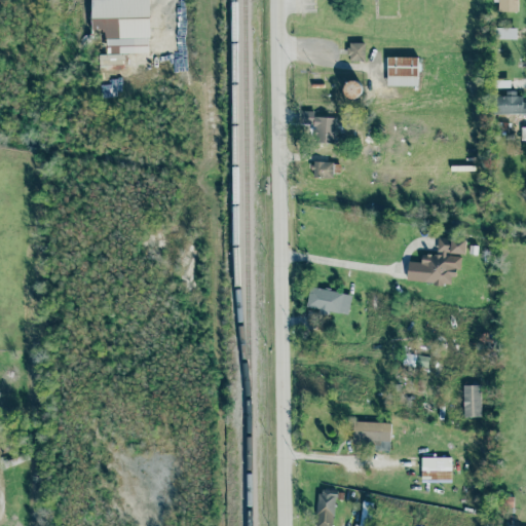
[(90,0),(91,32),(106,31),(106,55),(110,55),(110,63),(121,63),(121,54),(149,54),(148,0),(90,0)]
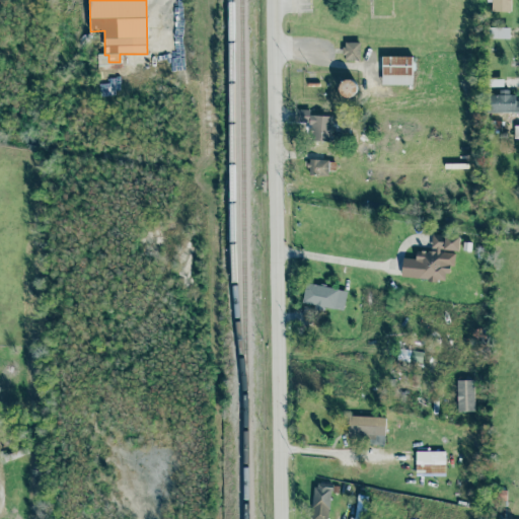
[(511,0),(492,0),(492,11),(511,11),(511,0)]
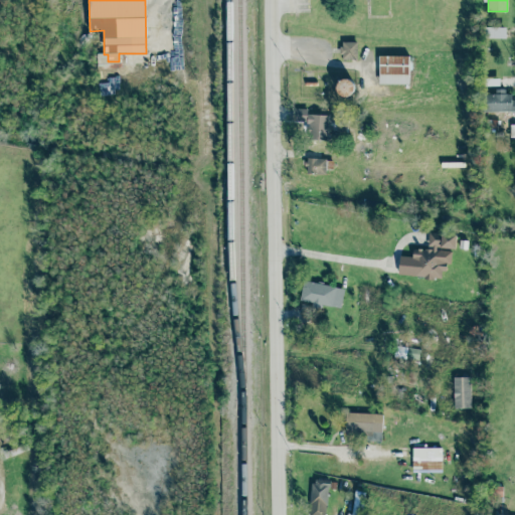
[(506,27),(486,27),(486,37),(505,38),(506,27)]
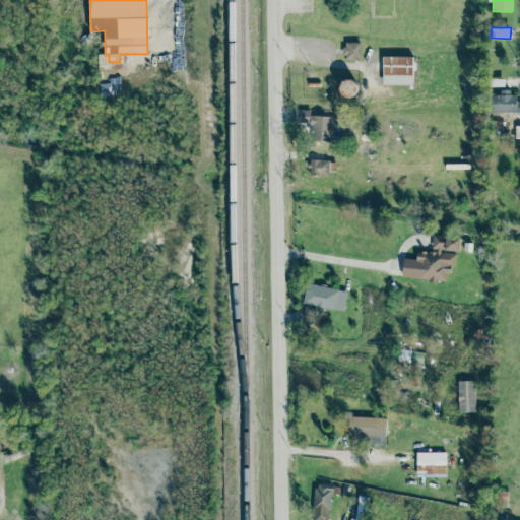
[(360,42),(343,42),(343,59),(360,59),(360,42)]
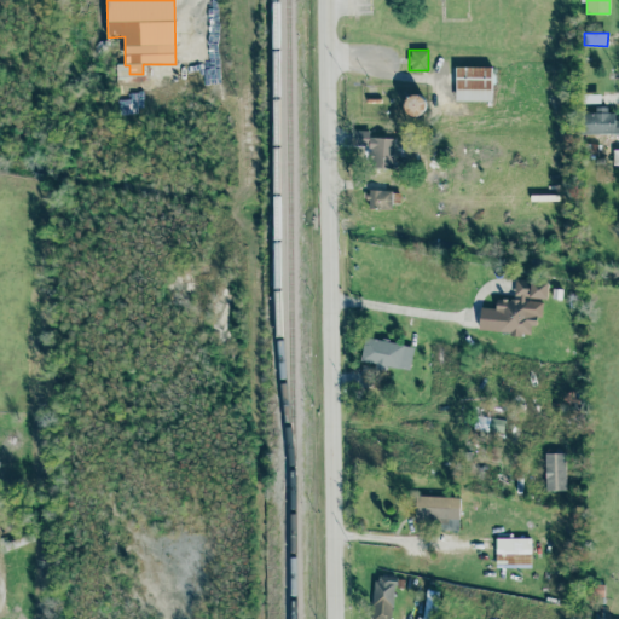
[(491,102),(492,67),(455,67),(455,100),(491,102)]
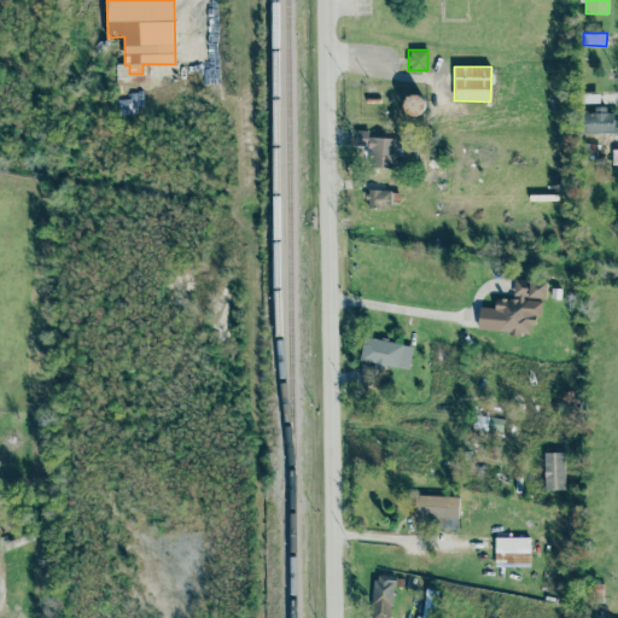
[(404,114),(424,114),(424,95),(404,95),(404,114)]
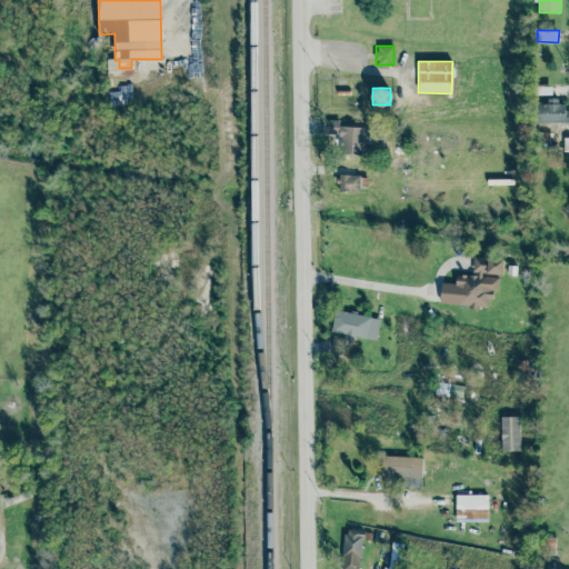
[(568,122),(568,109),(565,109),(565,100),(546,100),(546,103),(537,103),(537,122),(568,122)]
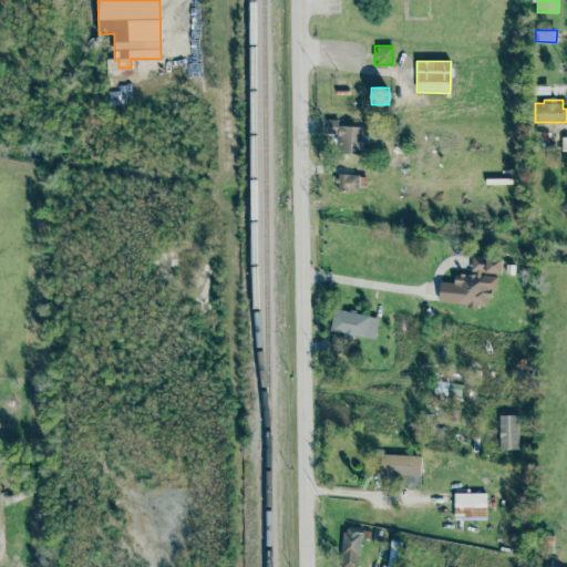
[(337,153),(360,154),(361,126),(338,125),(337,153)]
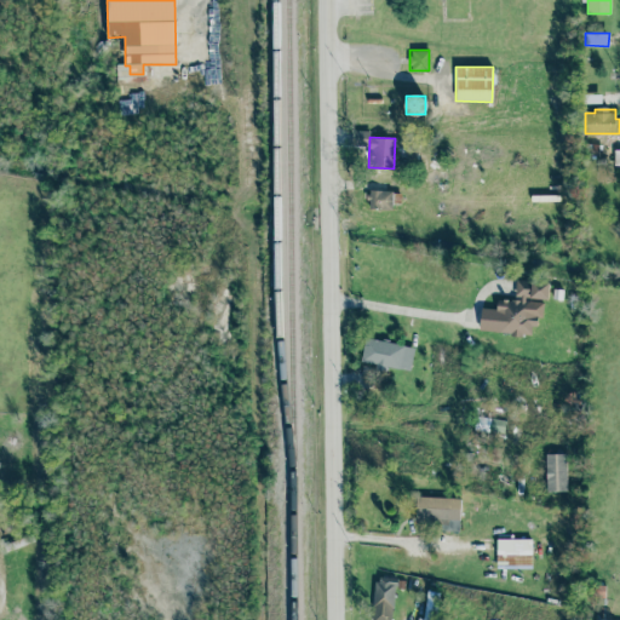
[(392,191),(369,189),(368,208),(391,210),(392,191)]
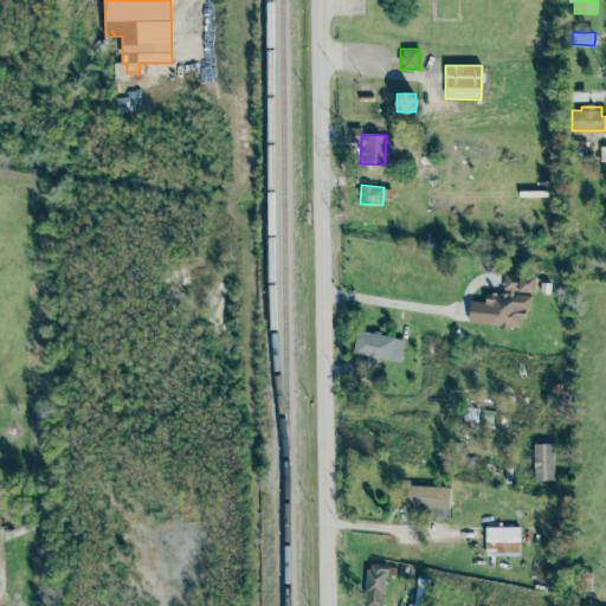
[(468,323),(524,329),(528,294),(535,295),(537,277),(504,274),(502,294),(484,292),(484,302),(470,301),(468,323)]
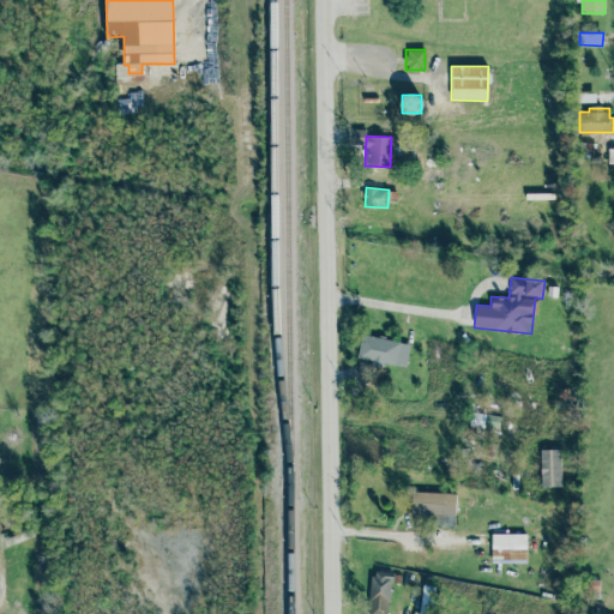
[(409,342),(361,336),(357,360),(407,367),(409,342)]
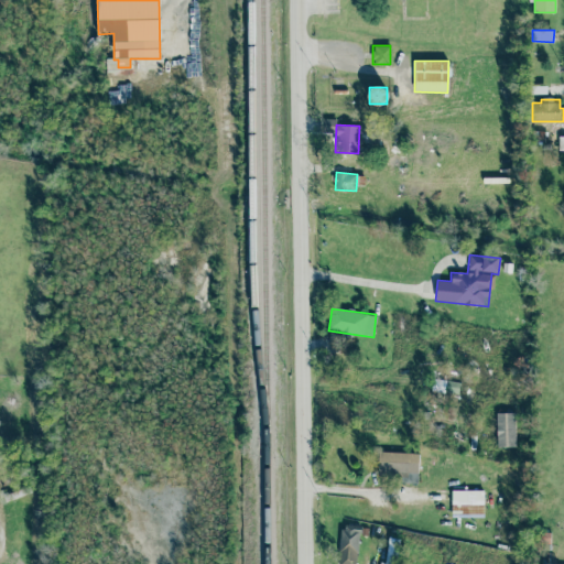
[(497,447),(516,446),(514,412),(496,413),(497,447)]
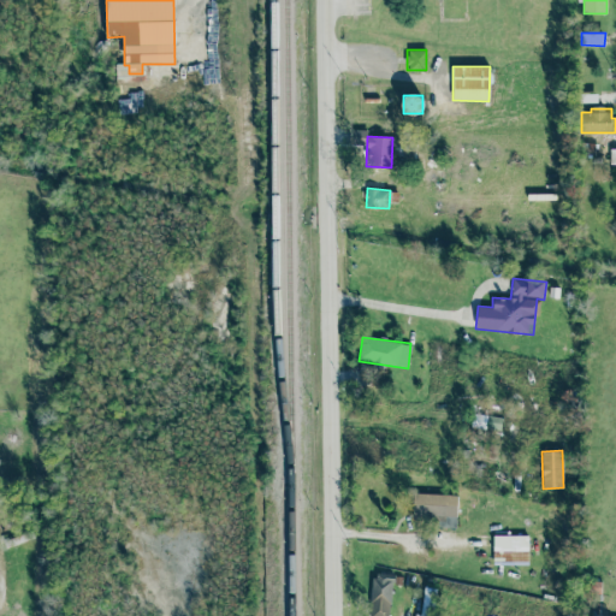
[(436,527),(456,527),(457,495),(414,493),(413,519),(436,520),(436,527)]
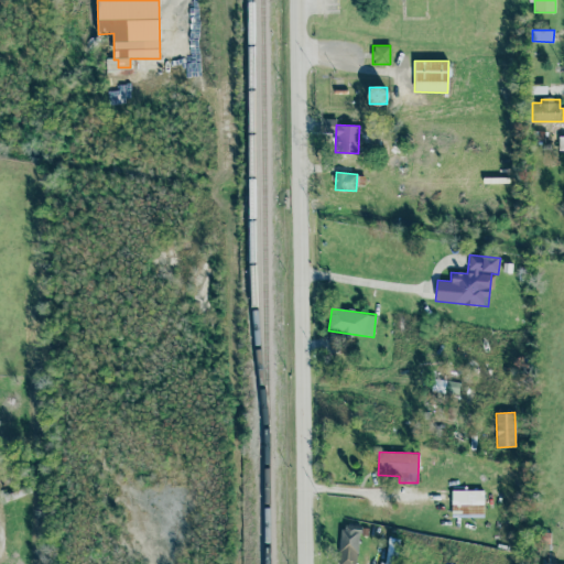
[(483,517),(484,490),(452,490),(451,517),(483,517)]
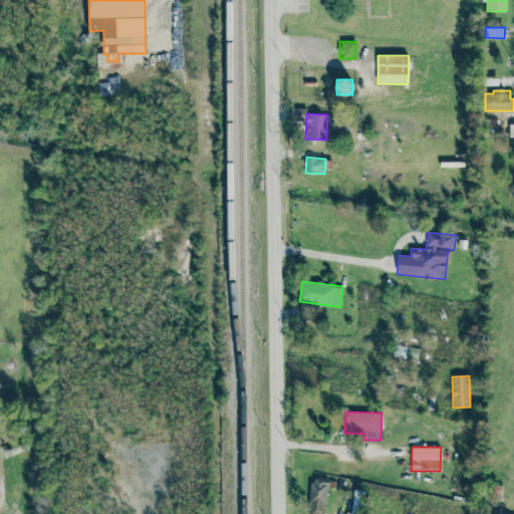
[(325,513),(327,480),(309,479),(308,513),(325,513)]
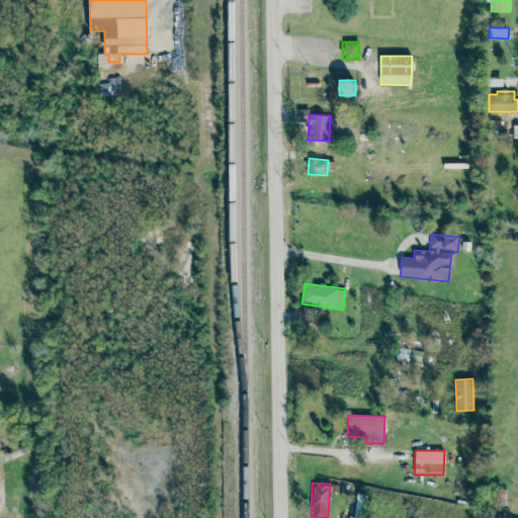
[(348,517),(362,517),(366,495),(357,494),(353,517),(349,516),(348,517)]
